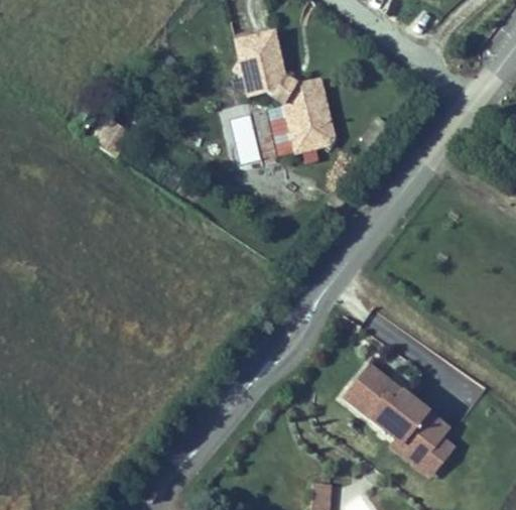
[(298,82),(285,75),(275,30),(233,39),(247,97),(263,93),(282,104),(294,152),(332,143),(335,134),(321,77),(298,82)]
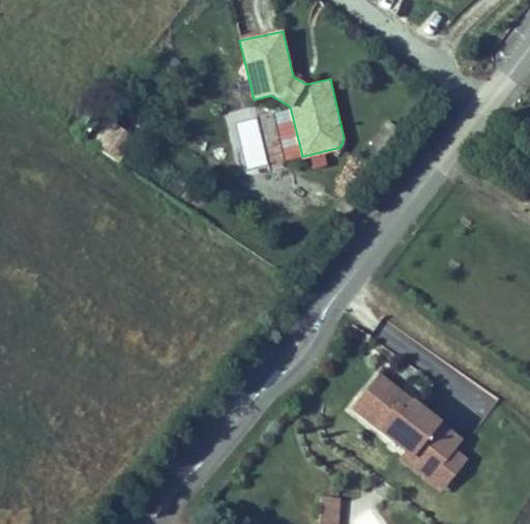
[(232,116),(246,171),(269,165),(255,110),(232,116)]
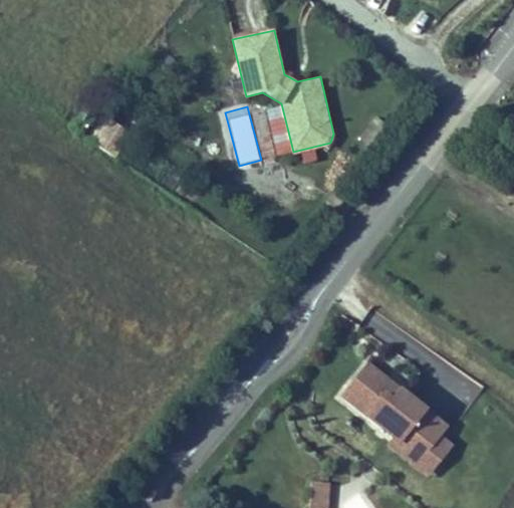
[(87,135),(115,154),(132,131),(103,111),(87,135)]
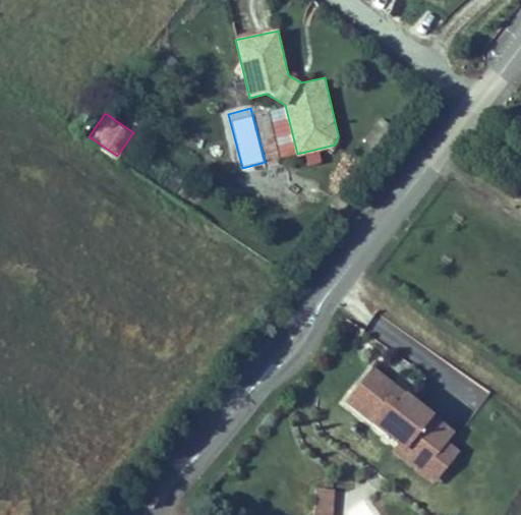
[(461,449),(448,439),(455,430),(371,363),(343,399),(398,443),(393,450),(435,482),(461,449)]
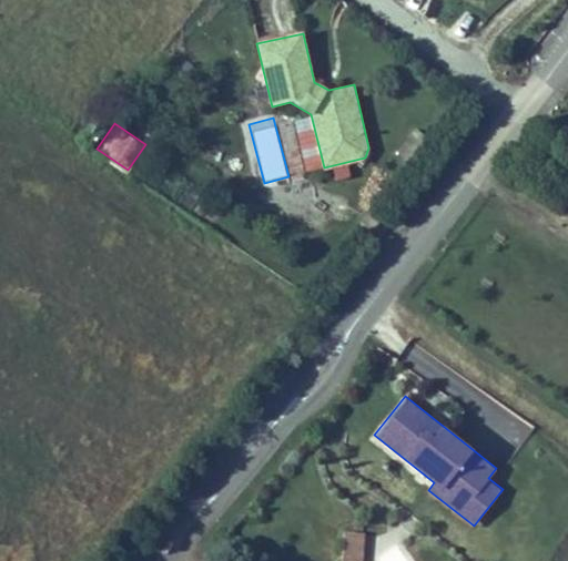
[(352,560),(361,560),(363,527),(340,526),(338,560),(352,560)]
